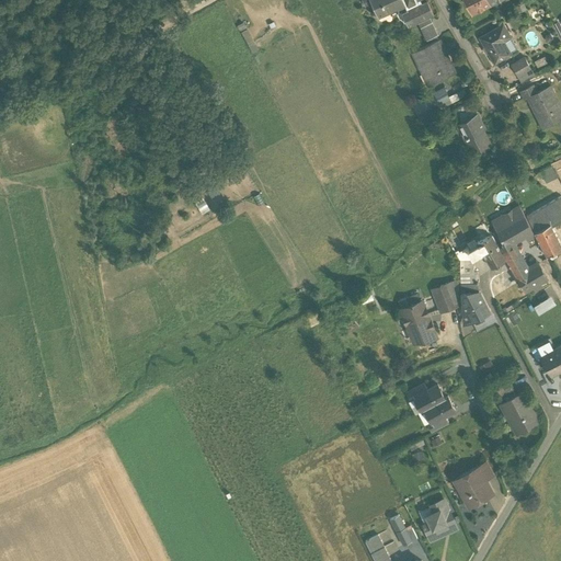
[(370,0),(377,13),(388,8),(390,12),(405,6),(403,0),(370,0)]
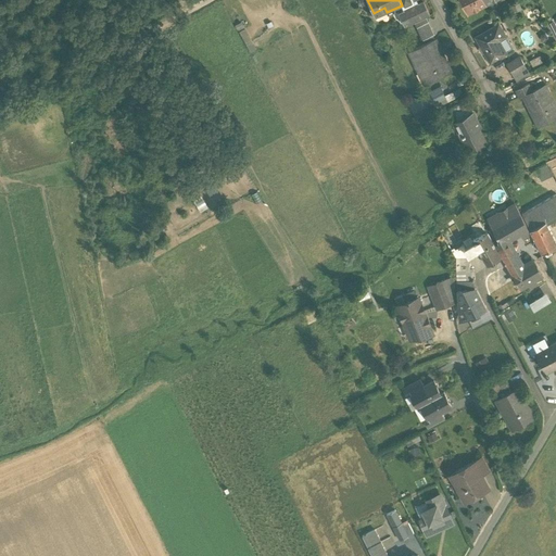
[(464,0),(469,9),(485,0),(464,0)]
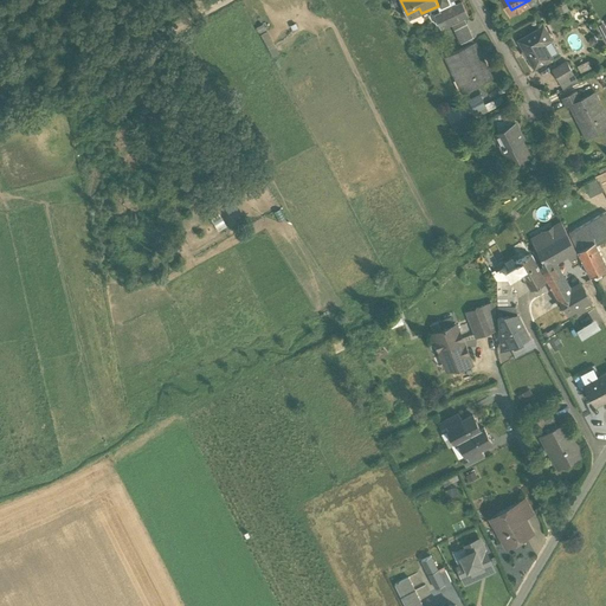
[(462,1),(434,14),(442,30),(465,18),(469,17),(462,1)]
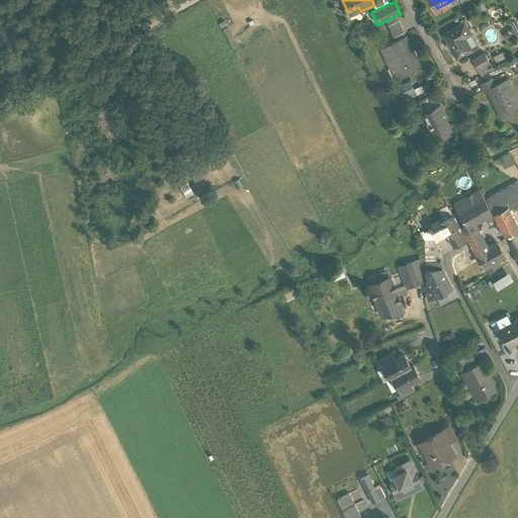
[(398,15),(386,20),(389,25),(400,19),(398,15)]
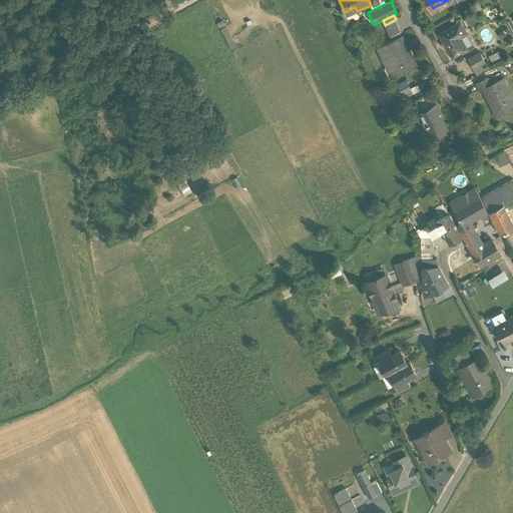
[(385,25),(391,36),(402,31),(401,31),(396,20),(396,19),(385,25)]
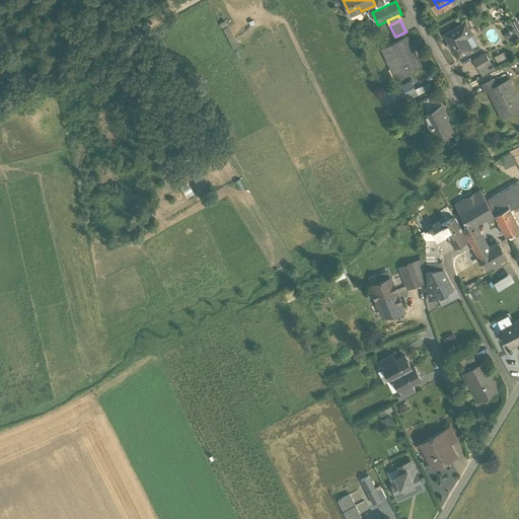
[(465,22),(444,34),(458,58),(472,49),(464,34),(471,31),(465,22)]
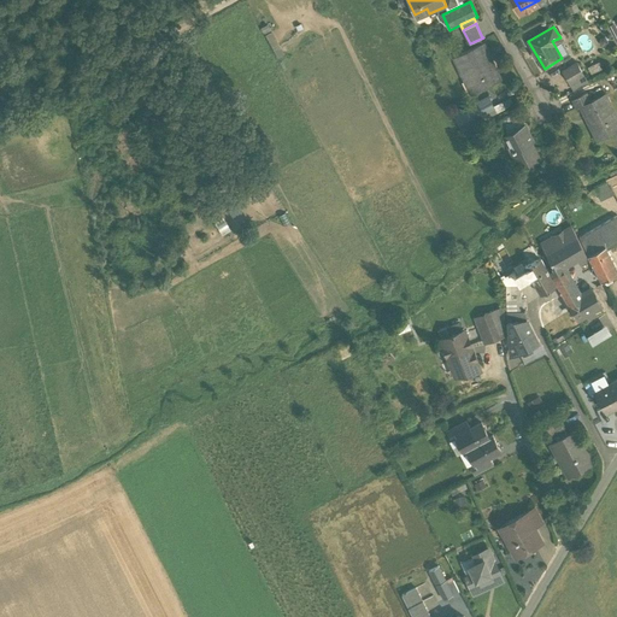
[(283,52),(275,35),(268,37),(277,56),(283,52)]
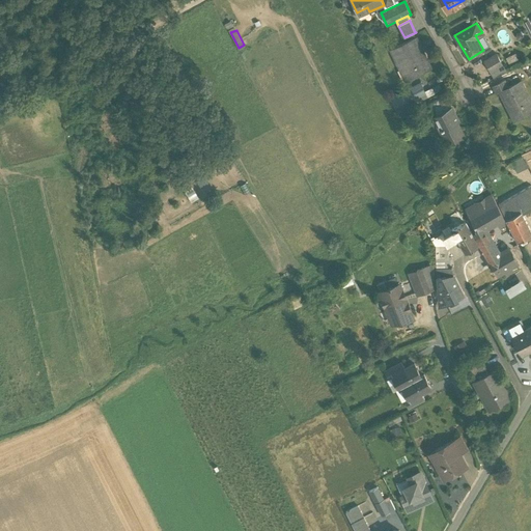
[(416,36),(391,49),(407,81),(431,68),(416,36)]
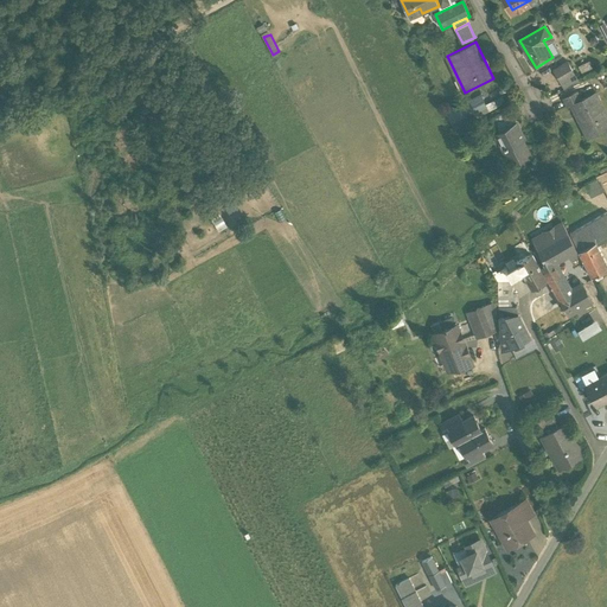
[(567,62),(554,69),(566,89),(580,82),(567,62)]
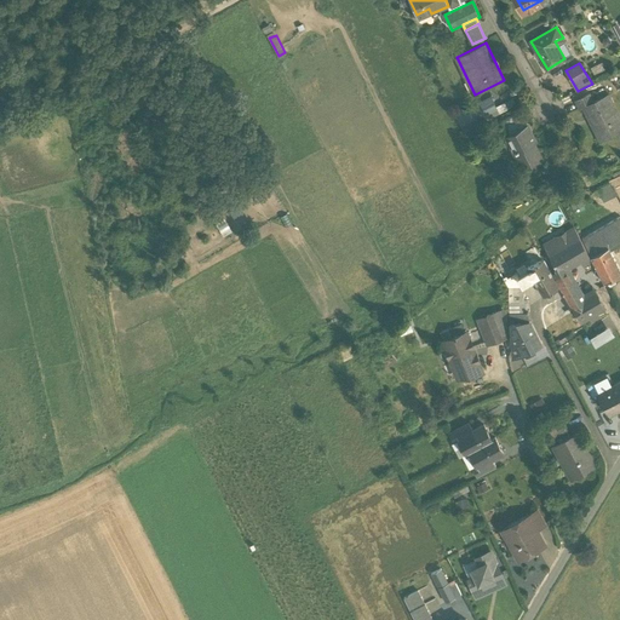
[(590,93),(575,101),(580,109),(584,108),(583,107),(593,102),(590,93)]
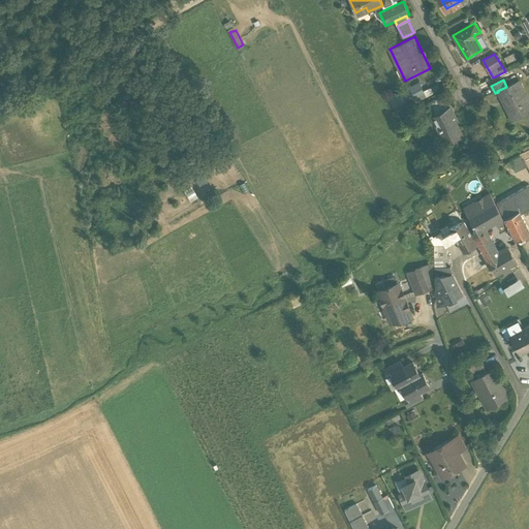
[(419,81),(389,97),(395,107),(426,91),(419,81)]
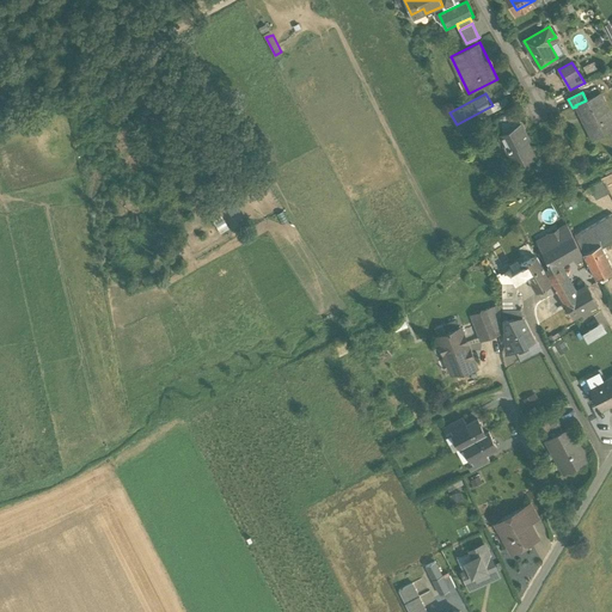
[(586,101),(575,105),(576,106),(592,139),(593,138),(592,133),(605,127),(607,130),(611,128),(611,115),(600,93),(586,101)]
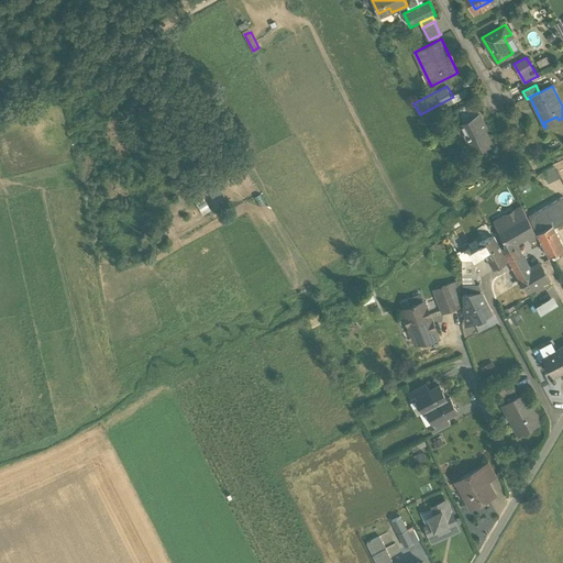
[(471,101),(456,109),(463,120),(477,112),(471,101)]
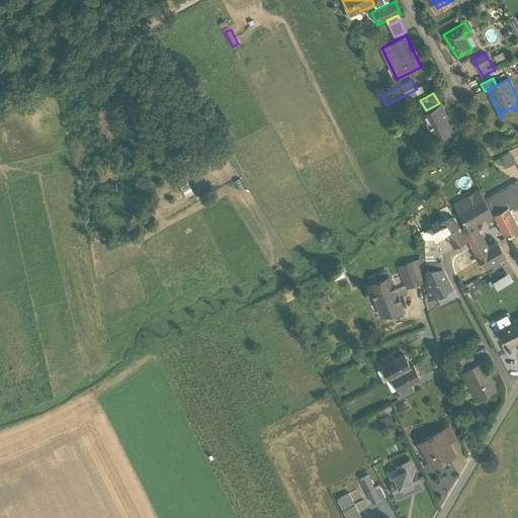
[(426,110),(424,112),(430,124),(428,125),(435,141),(454,131),(447,118),(449,117),(447,114),(446,111),(444,112),(439,103),(426,110)]
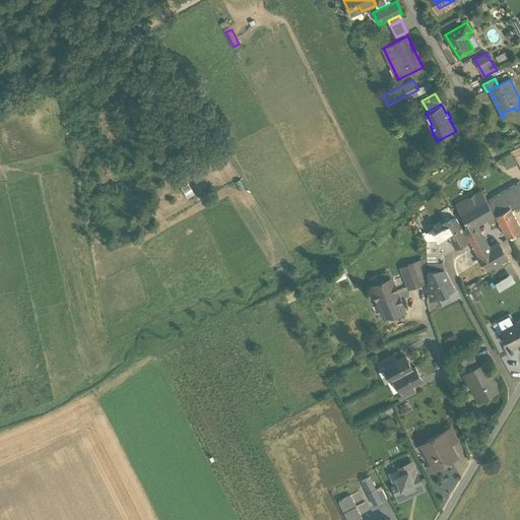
[(501,157),(506,169),(517,164),(512,152),(501,157)]
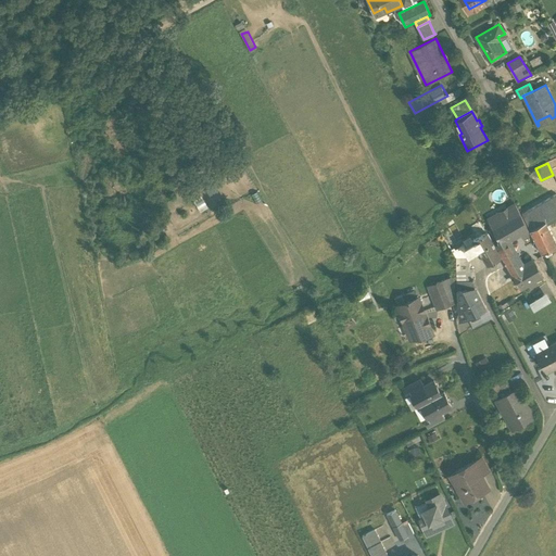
[(194,199),(201,210),(209,205),(201,194),(194,199)]
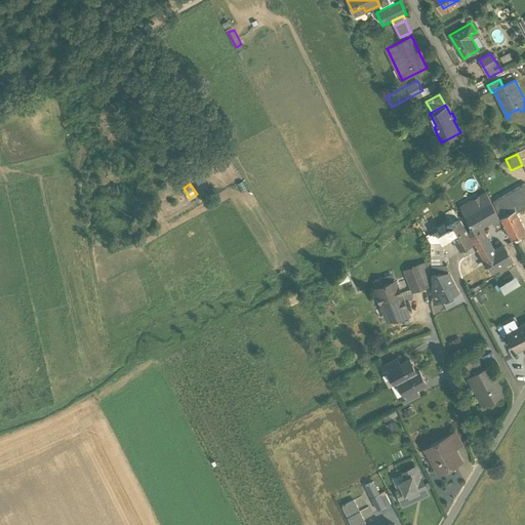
[(516,189),(493,202),(501,217),(515,210),(517,212),(524,207),(524,184),(516,189)]
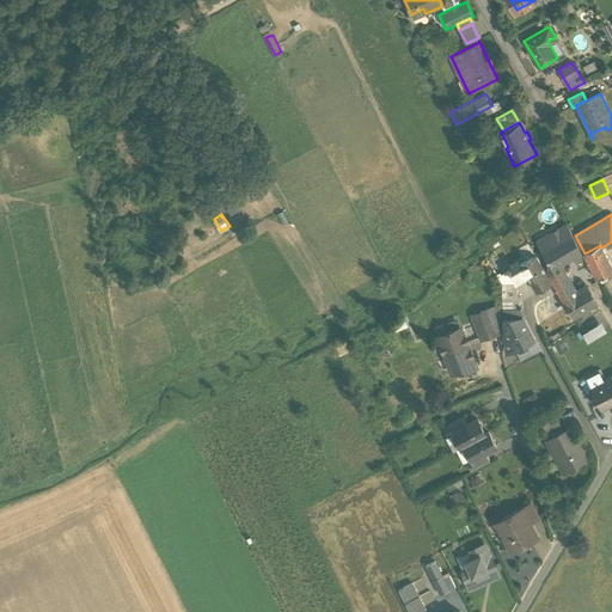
[(568,225),(537,243),(551,269),(560,264),(581,252),(568,225)]
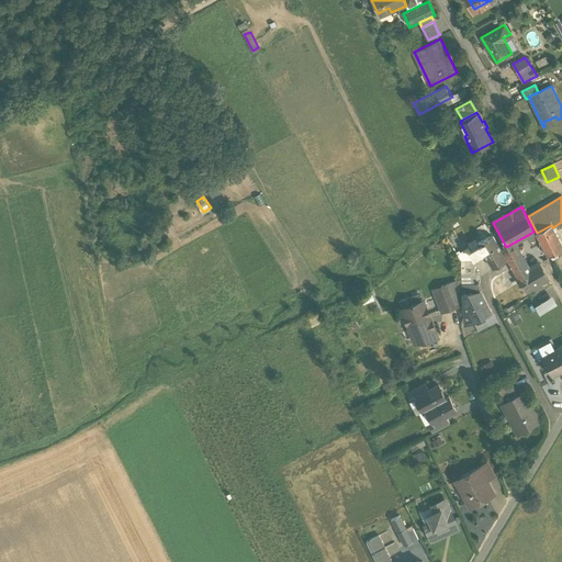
[(551,225),(537,233),(549,257),(561,249),(561,245),(553,227),(551,225)]
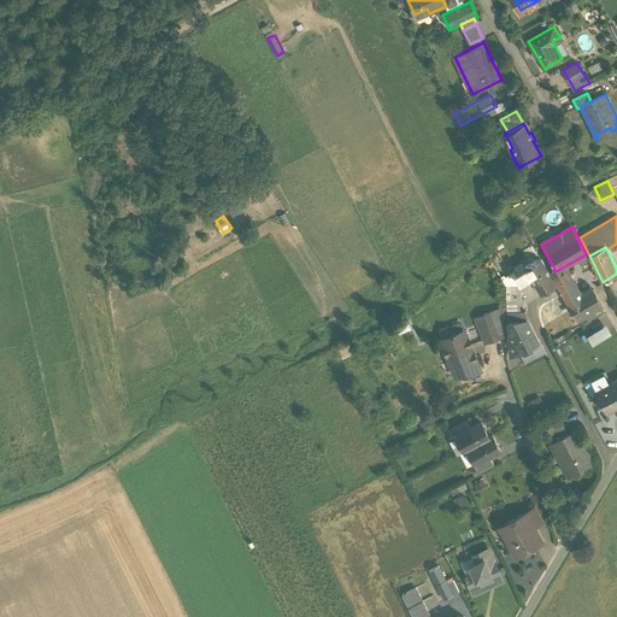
[(540,258),(524,266),(527,270),(517,275),(516,276),(521,283),(530,277),(541,295),(557,286),(540,258)]
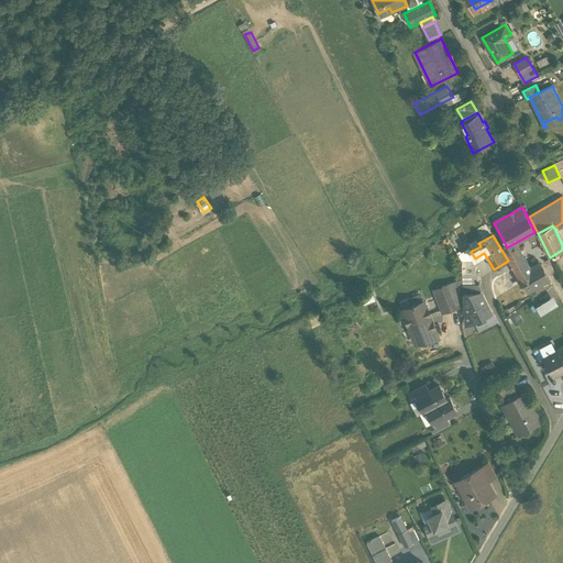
[(528,266),(517,246),(509,250),(505,252),(519,277),(527,273),(525,269),(528,266)]
